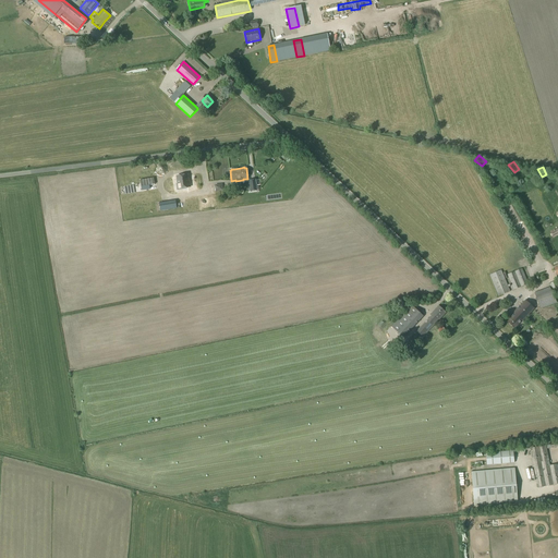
[(187,182),(186,176),(176,177),(177,184),(180,184),(181,189),(190,187),(189,182),(187,182)]
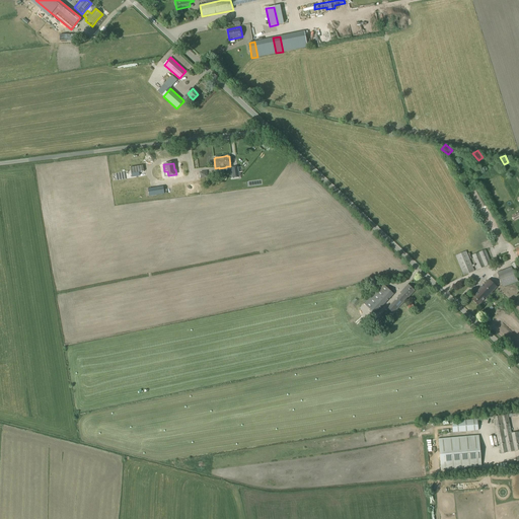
[(143,164),(130,167),(131,172),(144,170),(143,164)]
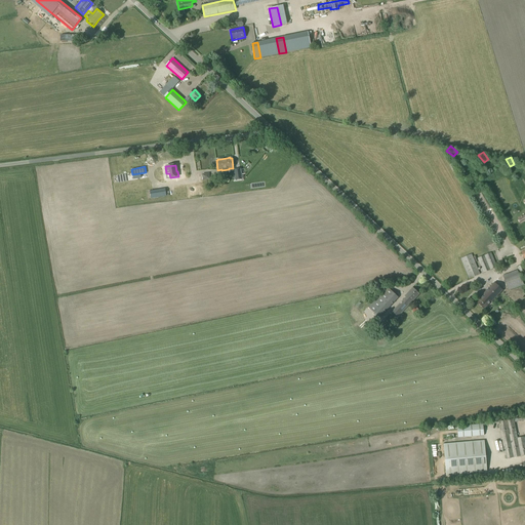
[(468,187),(476,183),(473,178),(466,184),(468,187)]
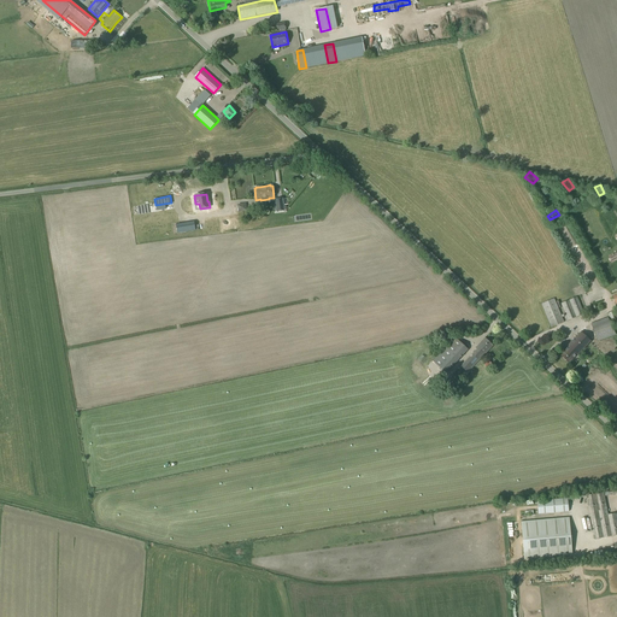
[(194,222),(176,224),(177,233),(195,229),(194,222)]
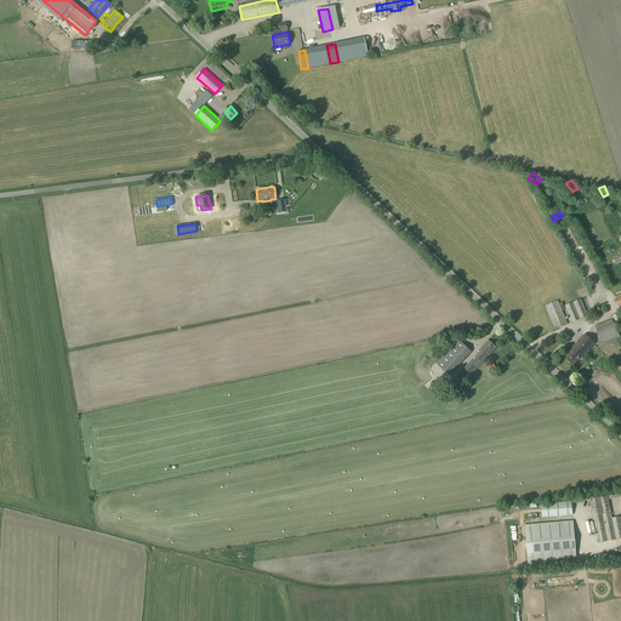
[(581,298),(573,302),(580,319),(588,315),(581,298)]
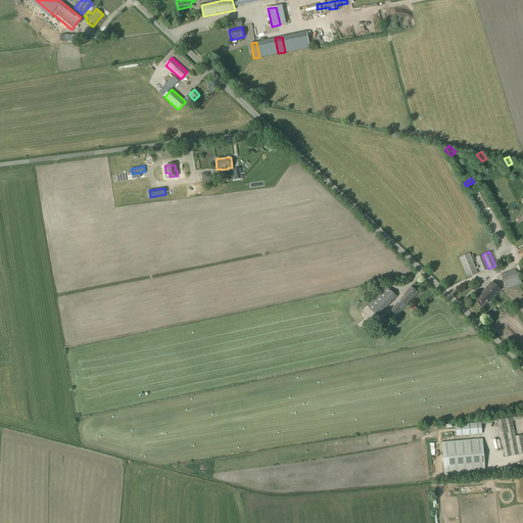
[(470,253),(459,257),(467,278),(478,273),(470,253)]
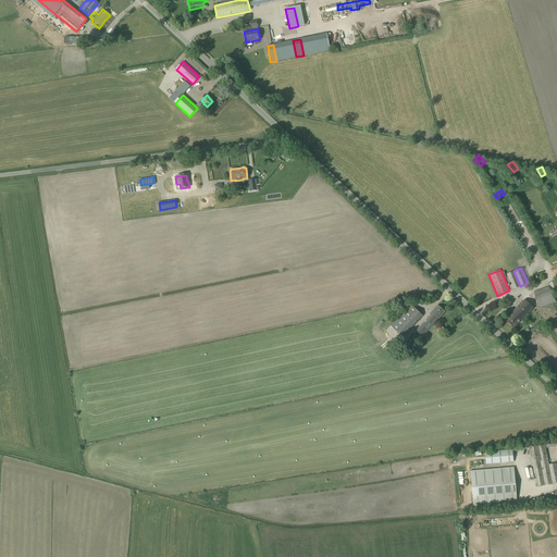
[(514,271),(506,274),(512,289),(520,286),(514,271)]
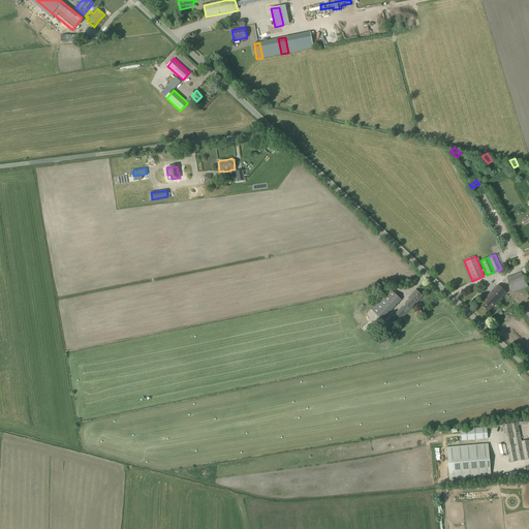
[(522,272),(506,277),(512,293),(528,287),(525,280),(525,279),(524,280),(522,272)]
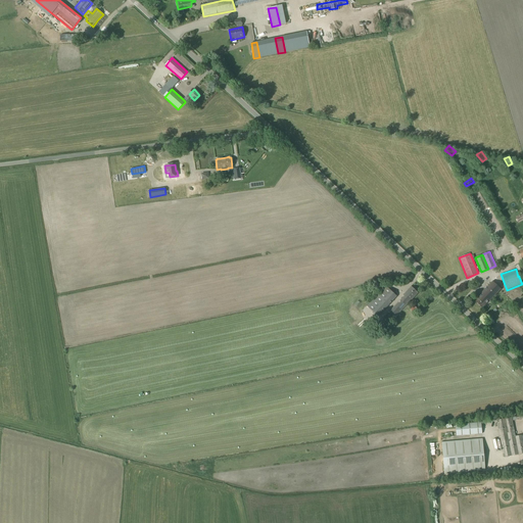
[(482,293),(475,301),(482,307),(489,300),(490,300),(501,289),(492,282),(481,293),(482,293)]
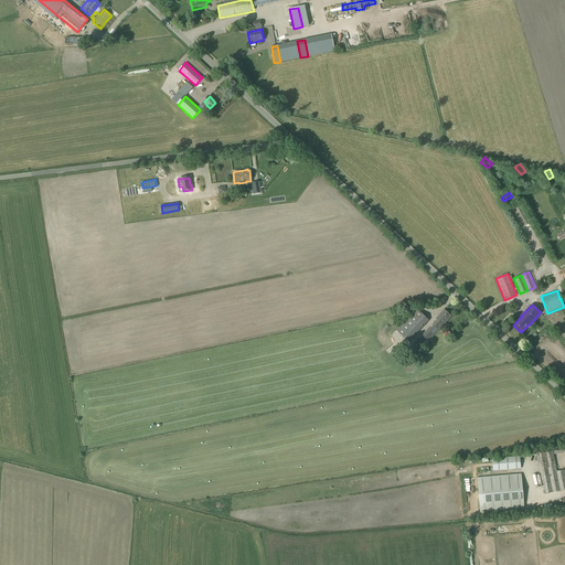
[(416,308),(396,330),(408,342),(429,320),(416,308)]
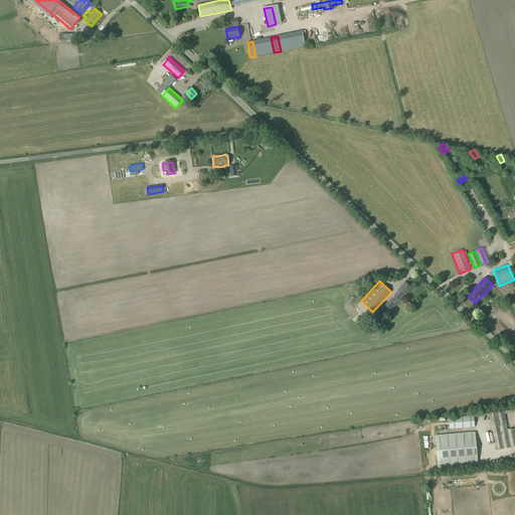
[(419,281),(415,285),(420,290),(424,287),(419,281)]
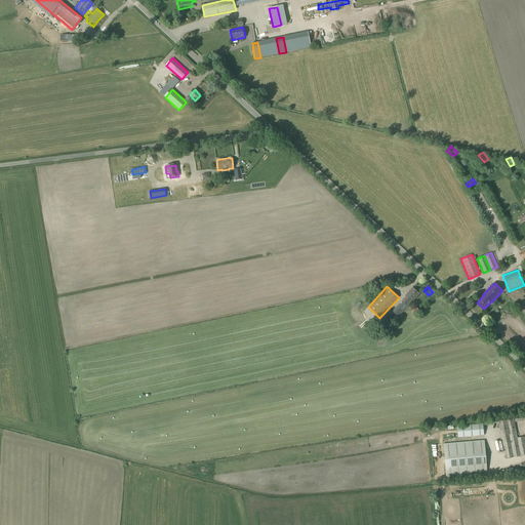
[(407,296),(393,312),(398,317),(419,294),(412,288),(405,295),(407,296)]
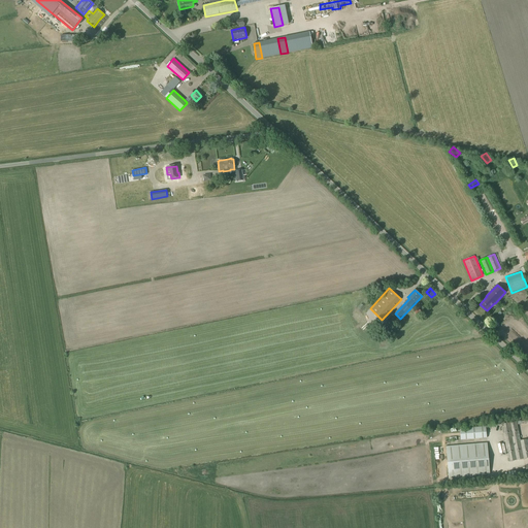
[(393,316),(380,329),(385,334),(386,334),(398,321),(393,316)]
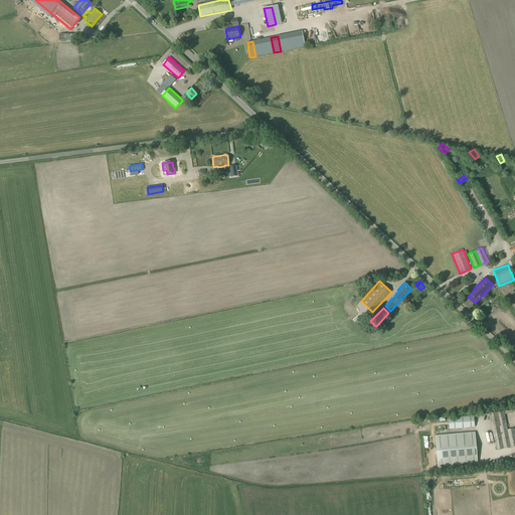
[(504,411),(489,413),(496,450),(514,446),(514,432),(514,428),(507,430),(504,411)]
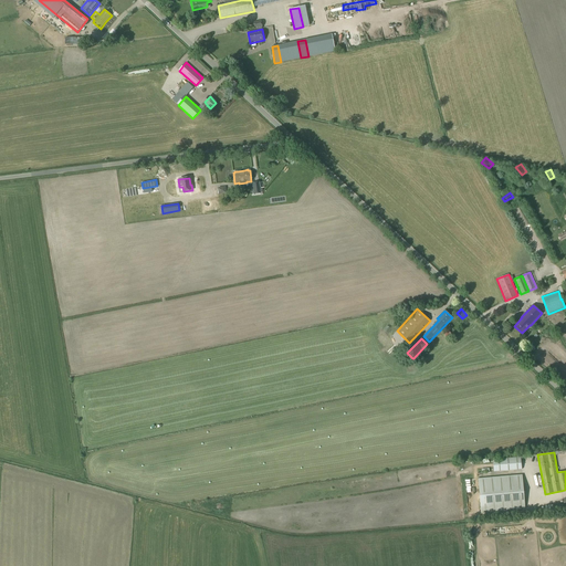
[(521,458),(493,460),(494,472),(522,470),(521,458)]
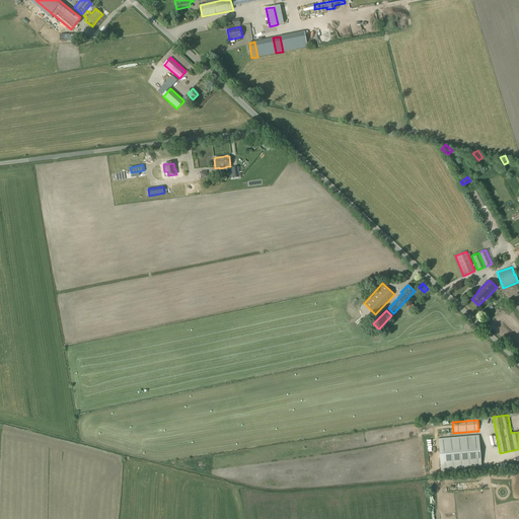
[(478,436),(438,439),(441,470),(482,466),(478,436)]
